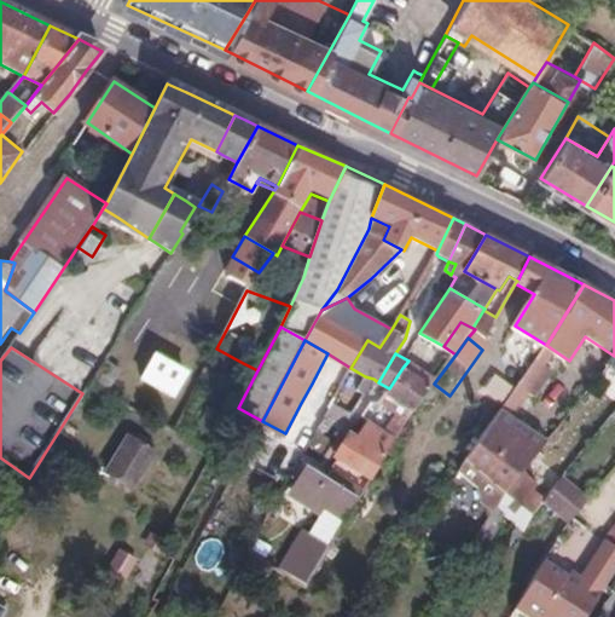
[(538,358),(517,387),(527,395),(528,396),(549,367),(538,358)]
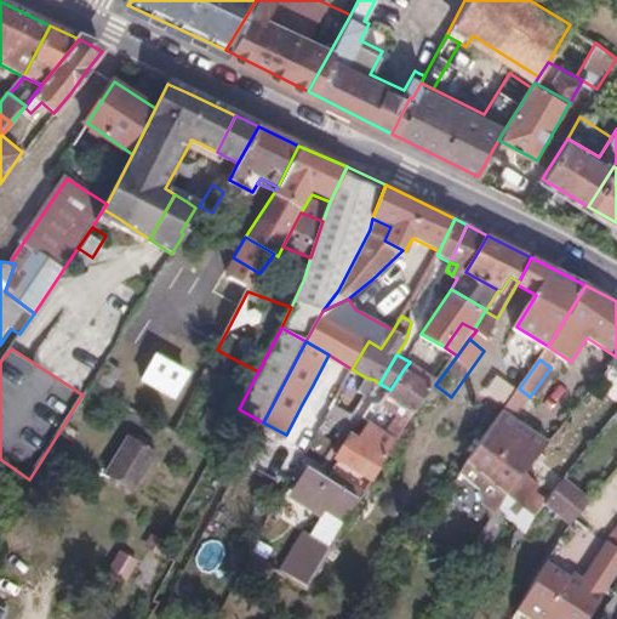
[(388,392),(416,410),(432,386),(404,369),(390,390),(388,392)]
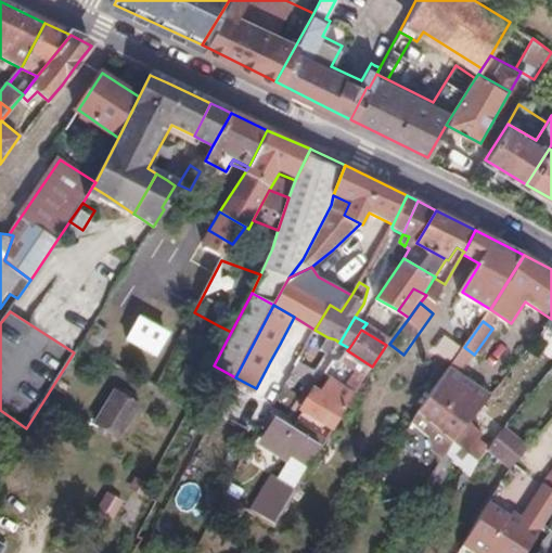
[(335,339),(328,337),(321,349),(328,352),(335,339)]
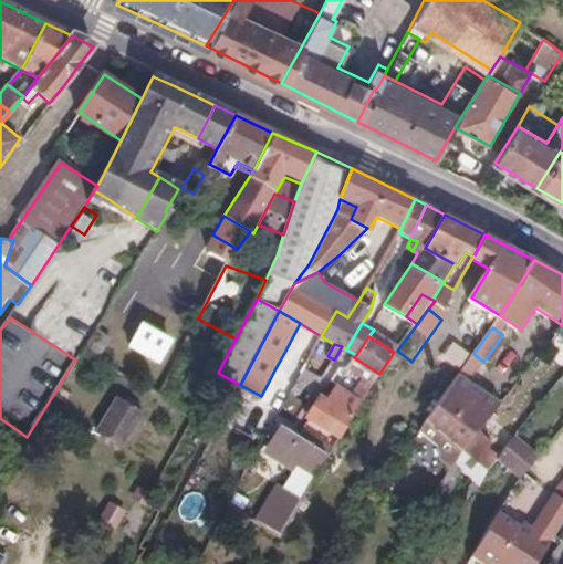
[(285,351),(275,368),(281,373),(291,354),(285,351)]
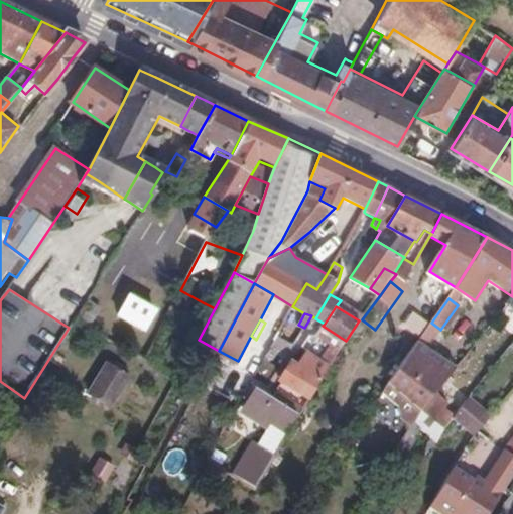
[(431,323),(418,342),(426,347),(439,329),(431,323)]
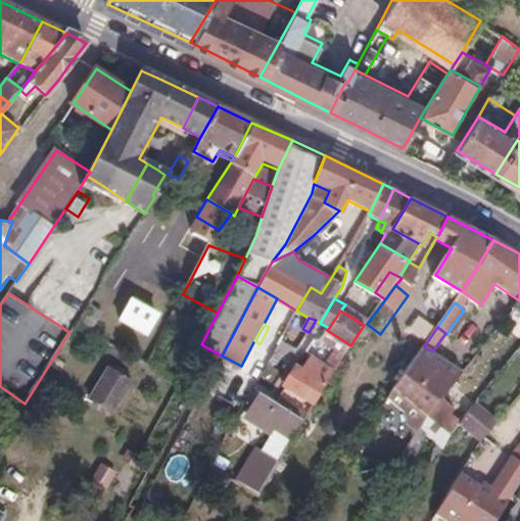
[(281,339),(284,334),(277,330),(273,337),(280,341),(281,339)]
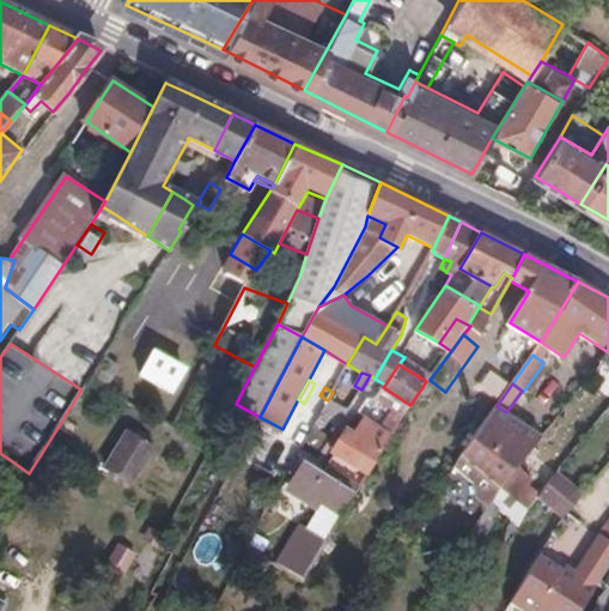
[(393,406),(406,413),(410,405),(383,387),(378,395),(393,406)]
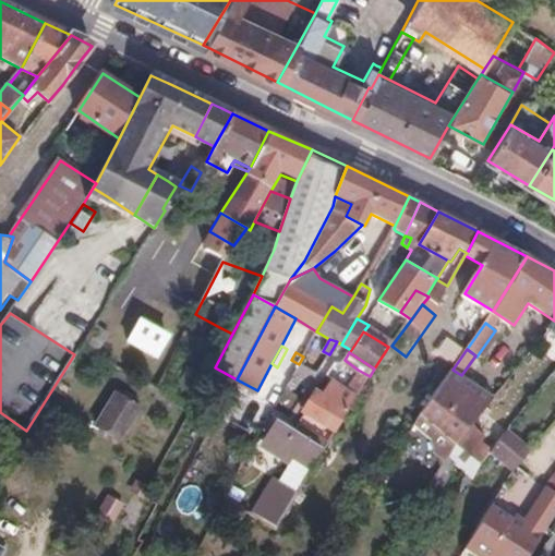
[(300,381),(310,386),(317,372),(300,362),(299,364),(292,376),(300,381)]
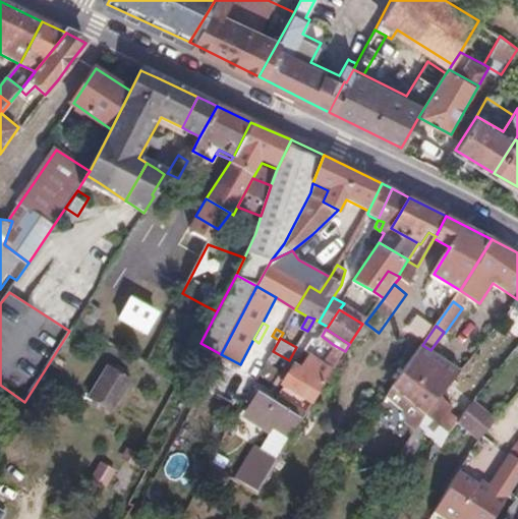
[(134,343),(130,351),(147,359),(154,345),(148,342),(144,348),(134,343)]
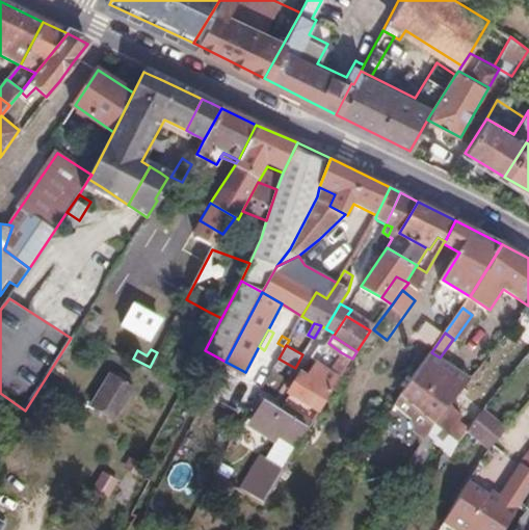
[(332,369),(342,375),(352,359),(341,352),(332,369)]
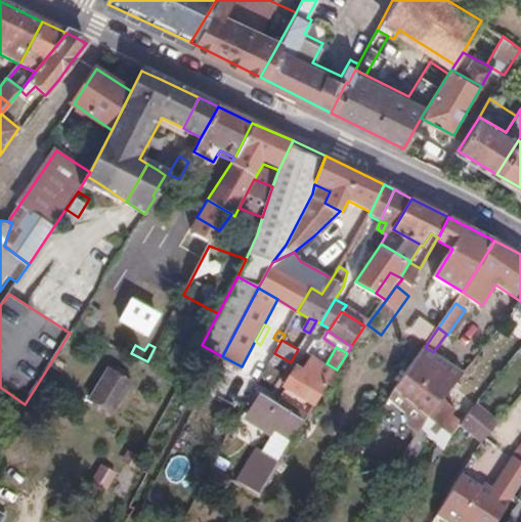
[(425,347),(396,389),(414,403),(404,419),(402,422),(418,434),(428,416),(444,396),(464,372),(433,352),(425,347)]
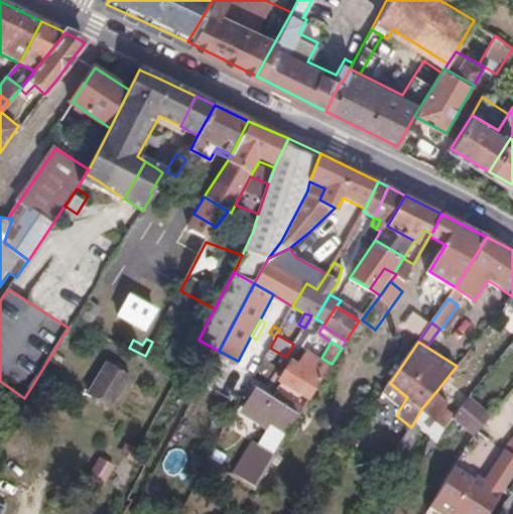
[(270,348),(267,354),(274,358),(277,352),(270,348)]
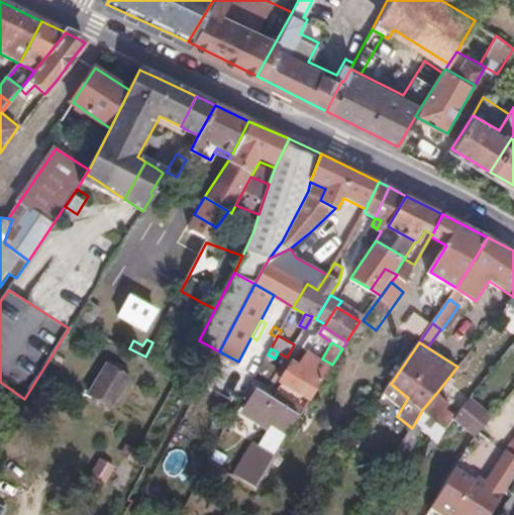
[(313,374),(322,358),(309,351),(300,366),(313,374)]
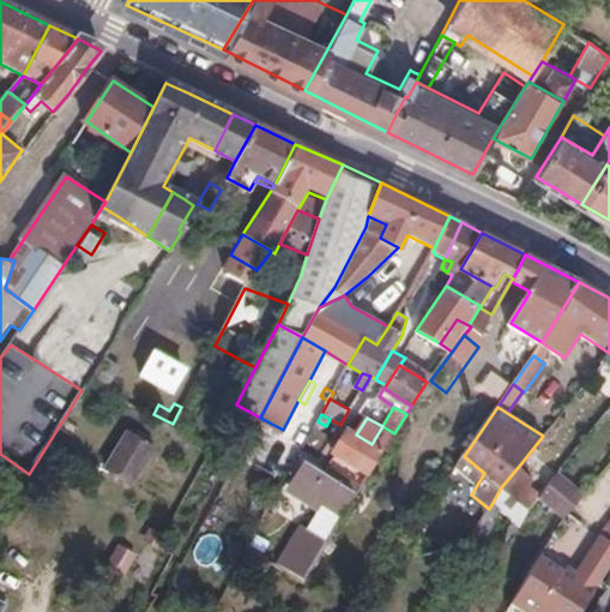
[(336,451),(370,474),(394,433),(382,426),(372,444),(356,435),(351,431),(349,430),(336,451)]
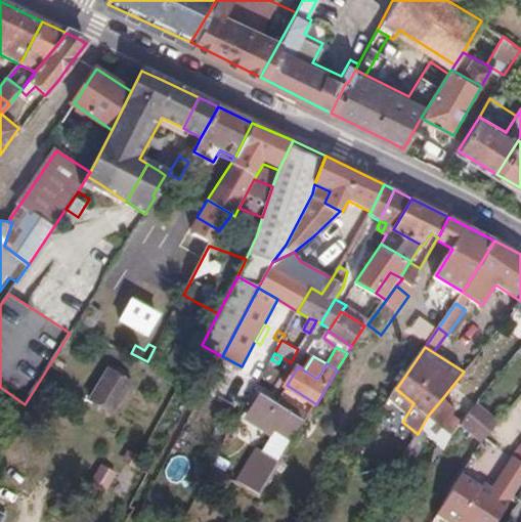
[(109,365),(89,398),(115,412),(133,381),(109,365)]
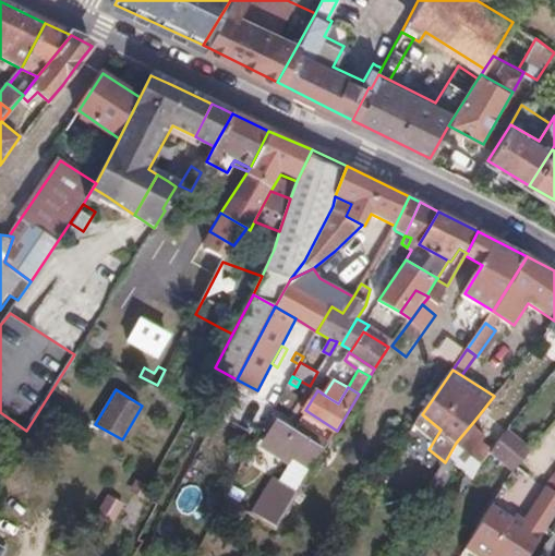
[(441,430),(422,414),(410,434),(431,446),(441,430)]
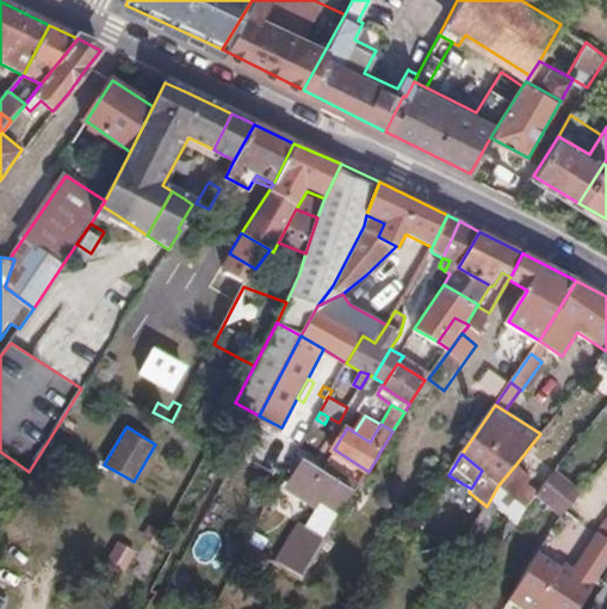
[(305,527),(299,523),(276,561),(302,576),(324,539),(323,537),(357,483),(327,465),(322,473),(303,461),(285,491),(316,509),(305,527)]
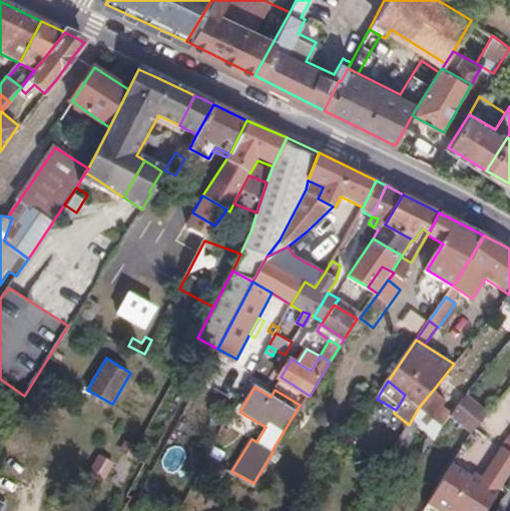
[(435,388),(419,407),(444,425),(452,413),(456,406),(435,388)]
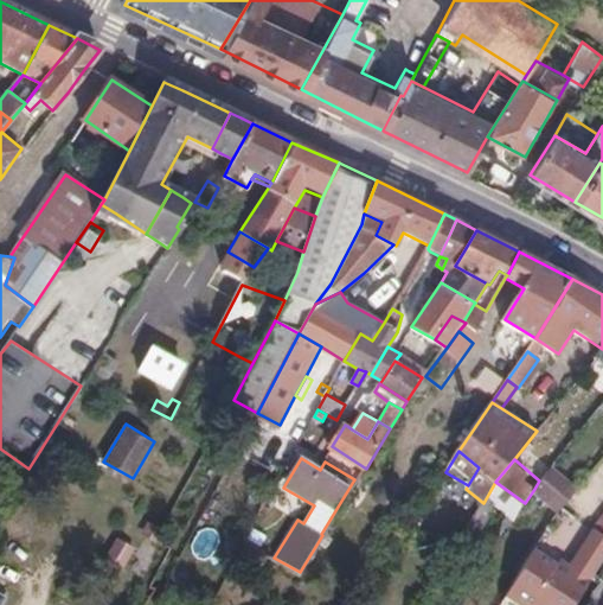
[(565,503),(579,486),(551,466),(539,481),(534,489),(560,510),(565,503)]
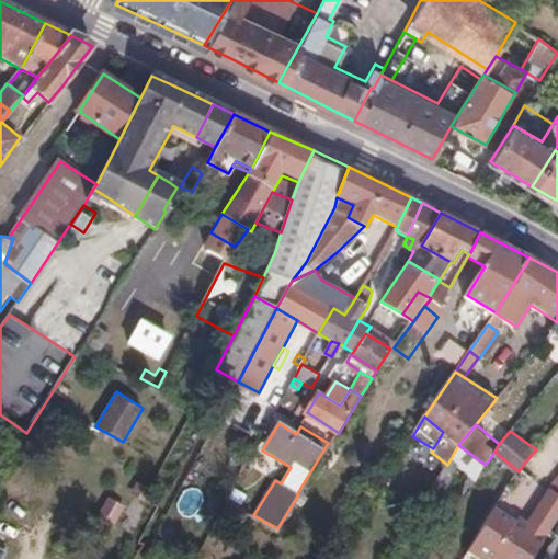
[(458,445),(447,465),(435,485),(444,489),(455,472),(453,471),(457,464),(475,479),(486,465),(458,445)]
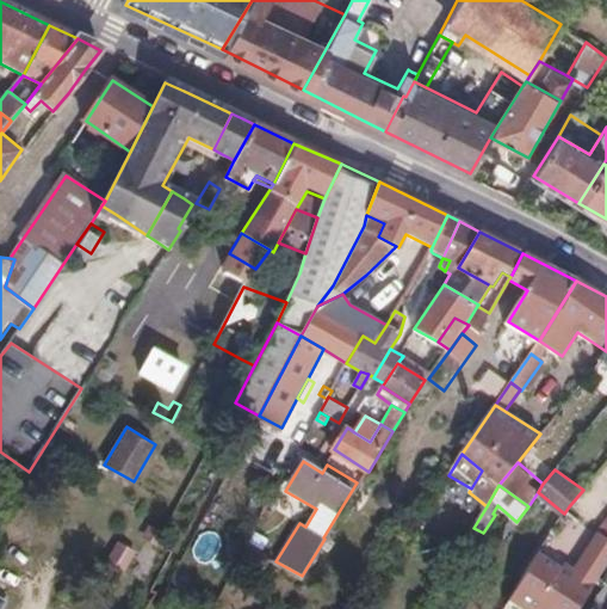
[(147,535),(160,543),(167,533),(153,526),(147,535)]
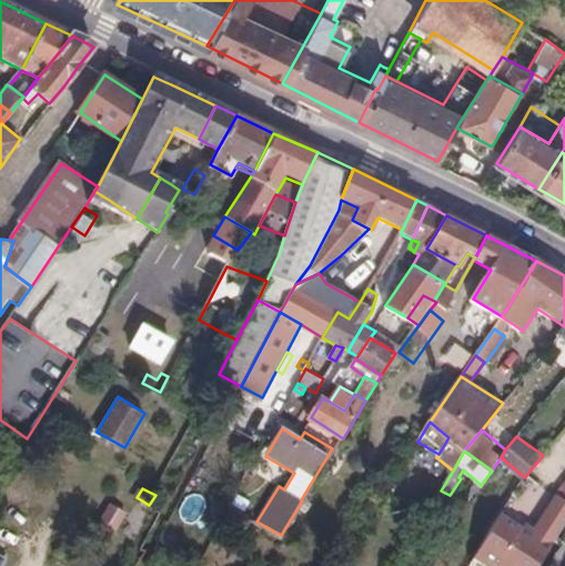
[(540,565),(561,535),(564,529),(564,497),(563,496),(560,493),(536,524),(535,526),(545,534),(552,538),(533,565),(540,565)]
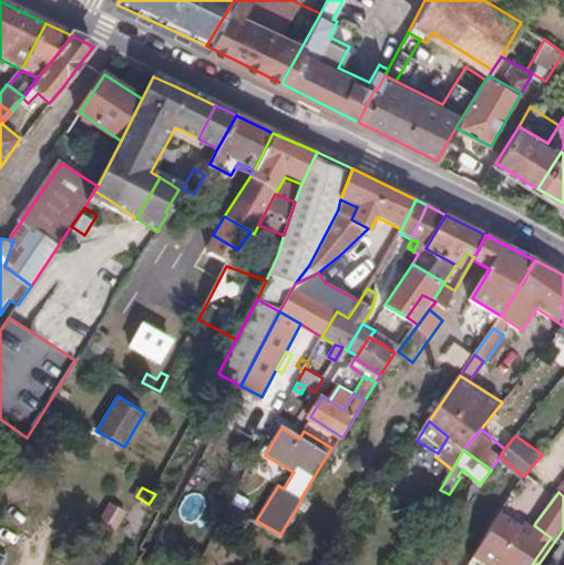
[(102,516),(118,526),(127,511),(112,501),(102,516)]
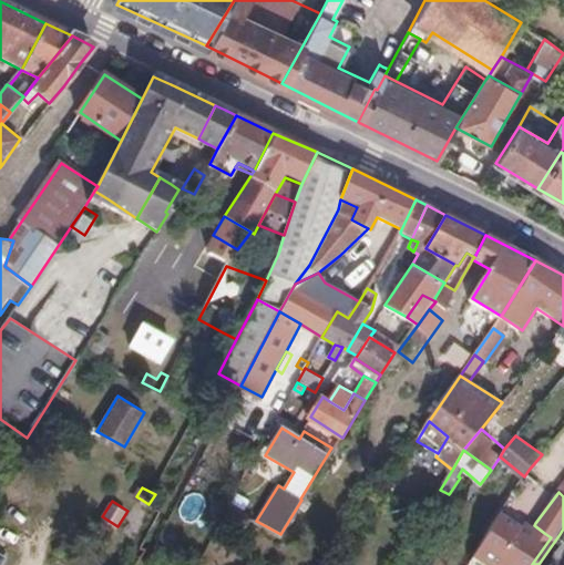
[(532,564),(551,537),(544,533),(534,525),(531,531),(501,511),(474,555),(490,564),(532,564)]
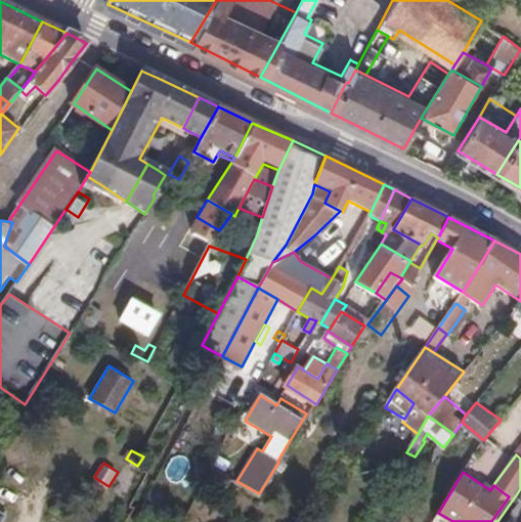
[(519,521),(520,521),(520,502),(510,514),(519,521)]
